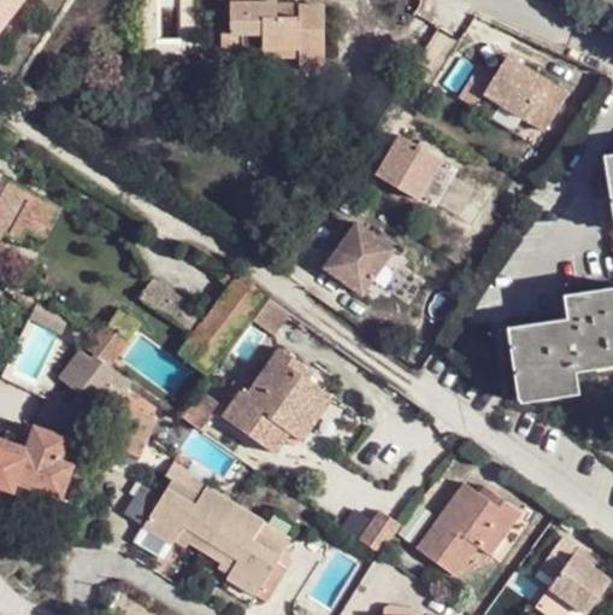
[(0,34),(23,0),(0,0),(0,34)]
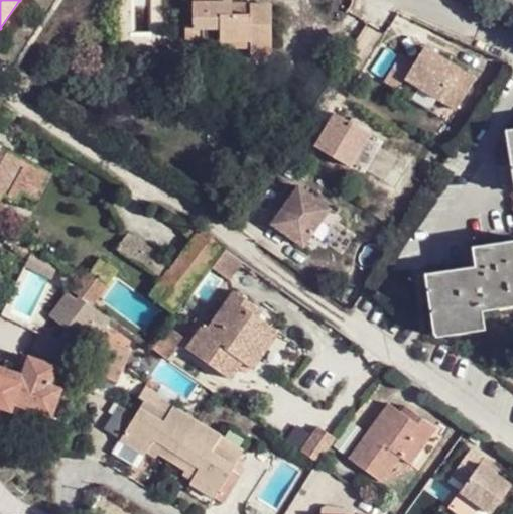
[(278,10),(252,10),(253,20),(236,19),(236,11),(235,0),(196,0),(197,32),(207,32),(207,42),(207,49),(226,49),(226,40),(256,40),(256,49),(256,63),(278,63),(278,10)]
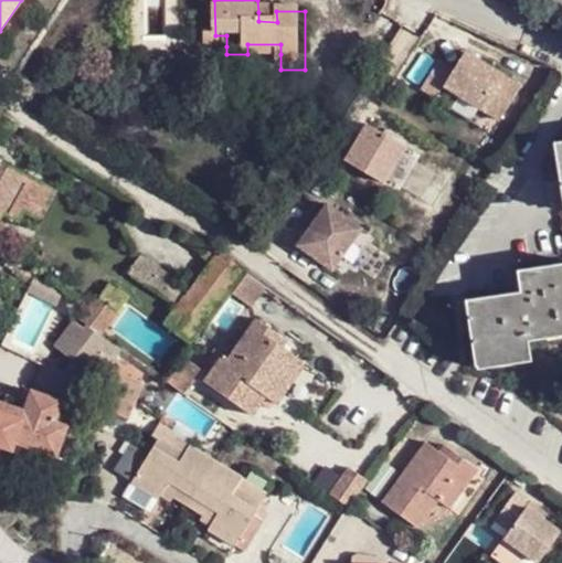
[(277,22),(276,11),(258,12),(258,21),(277,22)]
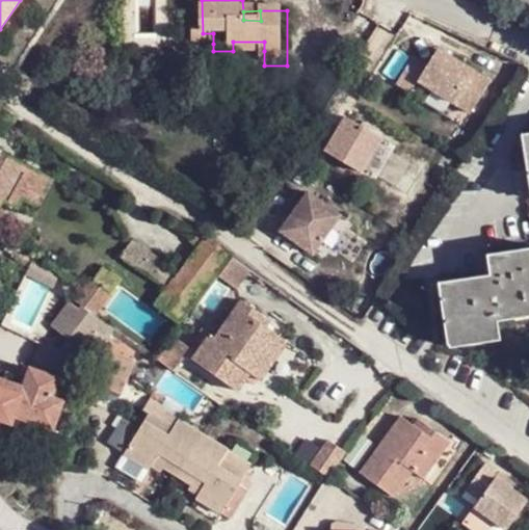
[(213,33),(203,33),(194,33),(194,45),(213,44),(213,33)]
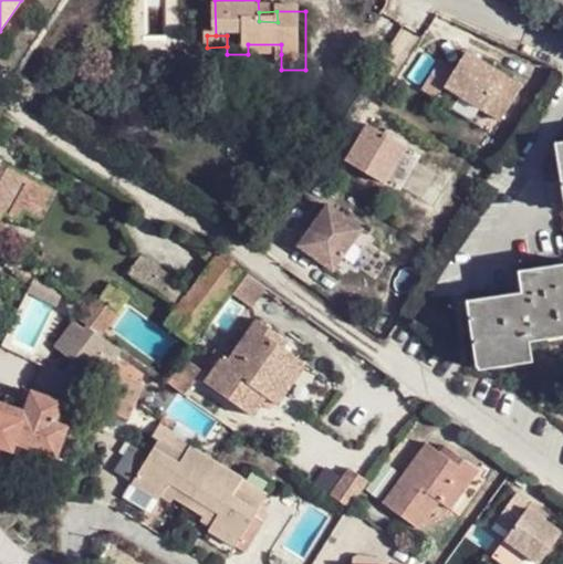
[(248,44),(248,54),(281,54),(281,44),(248,44)]
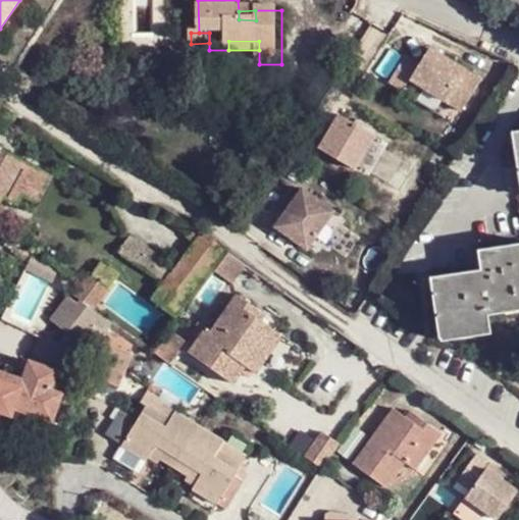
[(454,117),(475,83),(425,51),(404,86),(454,117)]
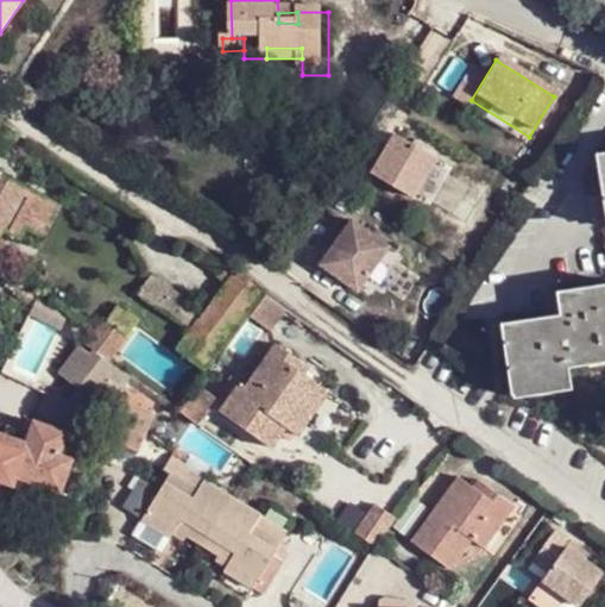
[(11,77),(0,70),(0,89),(2,92),(11,77)]
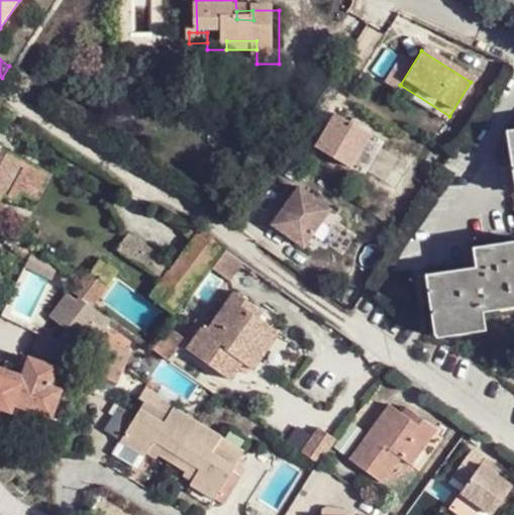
[(337,115),(317,148),(351,169),(372,135),(337,115)]
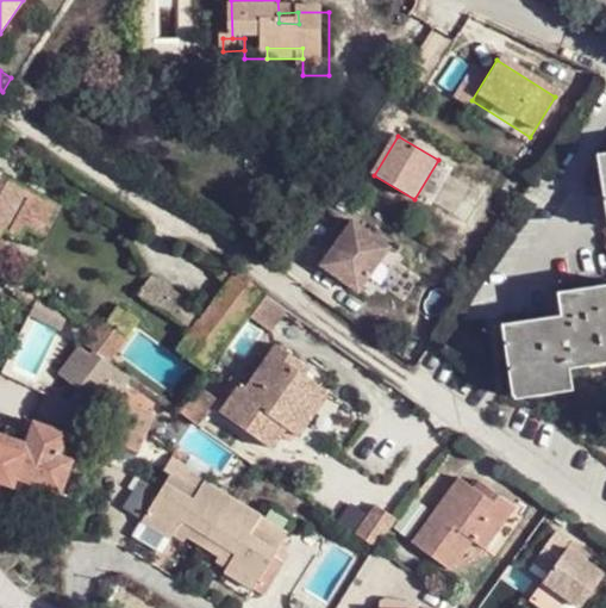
[(605,217),(605,150),(593,153),(604,218),(605,217)]
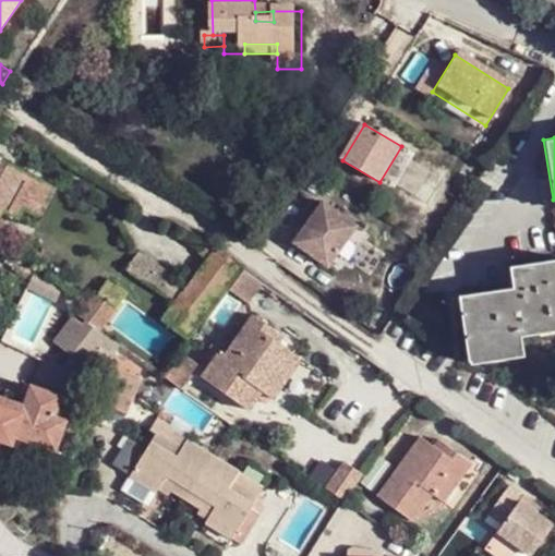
[(502,146),(480,182),(495,191),(517,156),(502,146)]
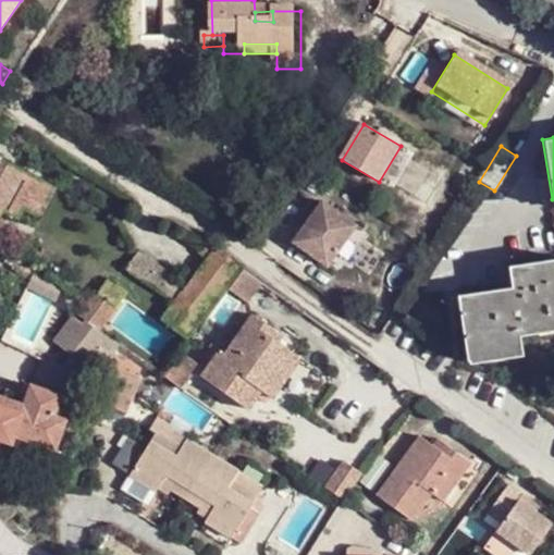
[(0,208),(4,199),(21,171),(0,158),(0,208)]
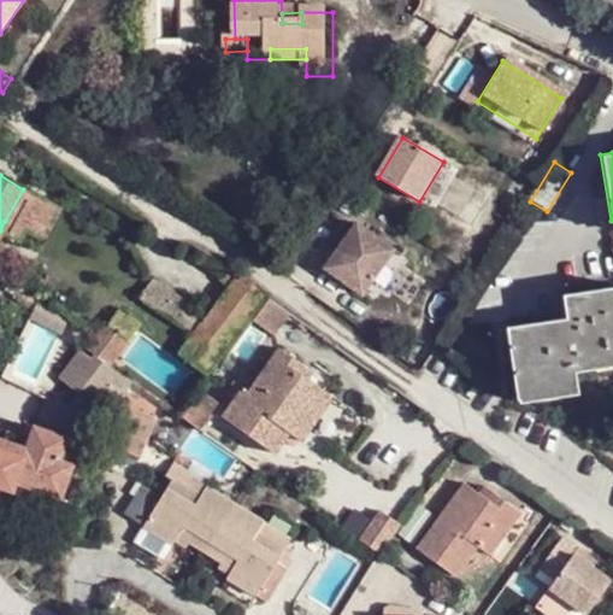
[(5,221),(0,230),(0,236),(16,246),(23,233),(33,239),(51,209),(23,189),(5,221)]
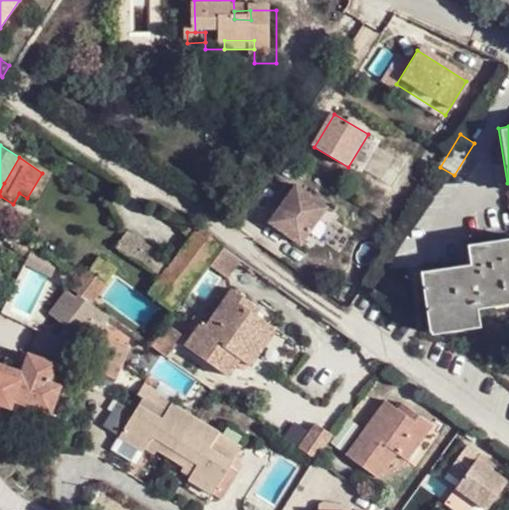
[(297,187),(272,223),(303,244),(329,208),(297,187)]
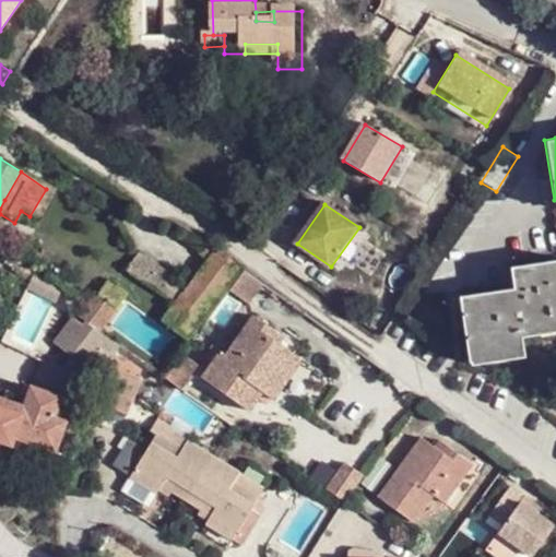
[(206,259),(213,250),(204,244),(198,251),(206,259)]
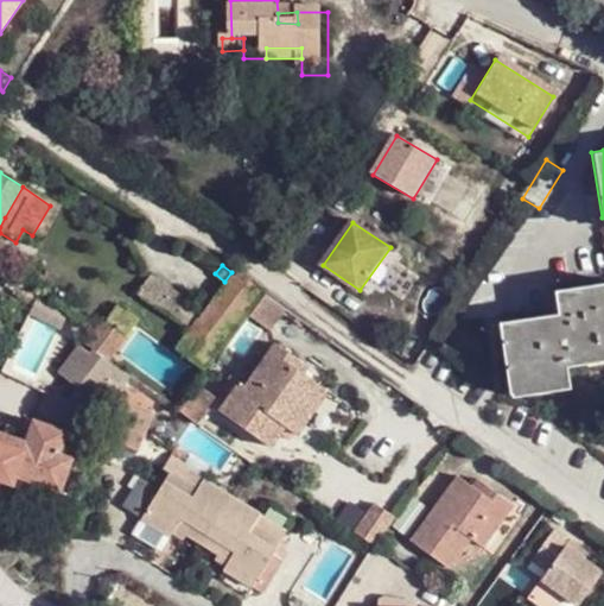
[(185,333),(202,311),(150,273),(135,294),(185,333)]
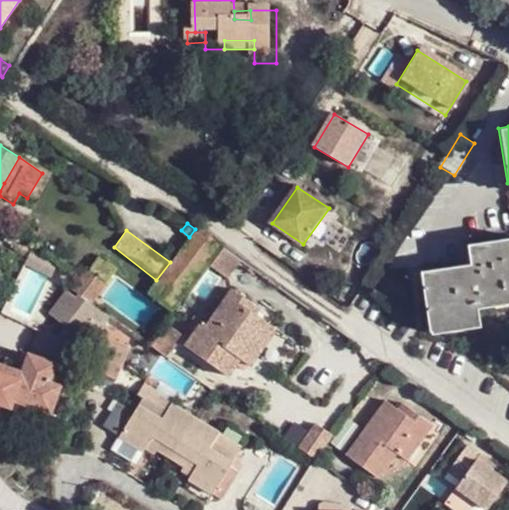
[(507,295),(508,294),(508,237),(466,245),(470,264),(420,274),(429,328),(480,319),(479,312),(477,303),(507,297),(507,295)]
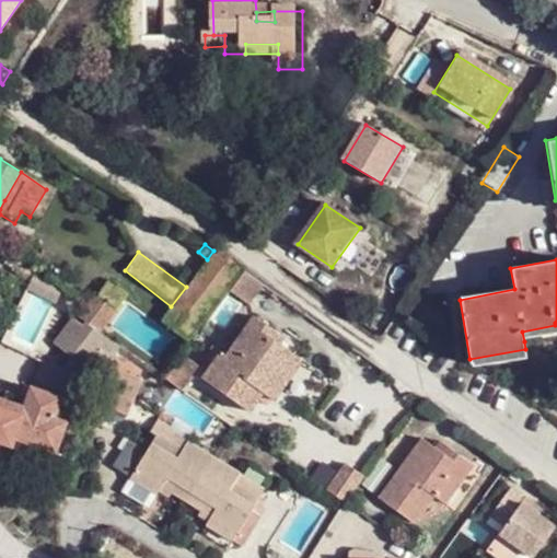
[(78,328),(79,328),(92,338),(111,312),(108,310),(97,300),(78,328)]
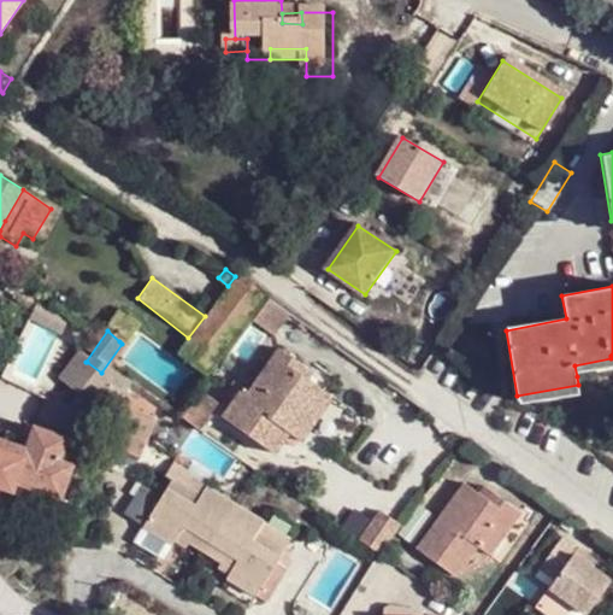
[(295,434),(324,390),(331,378),(330,373),(326,367),(324,364),(316,359),(310,368),(281,347),(249,392),(234,381),(224,396),(234,404),(223,417),(276,454),(290,432),(295,434)]
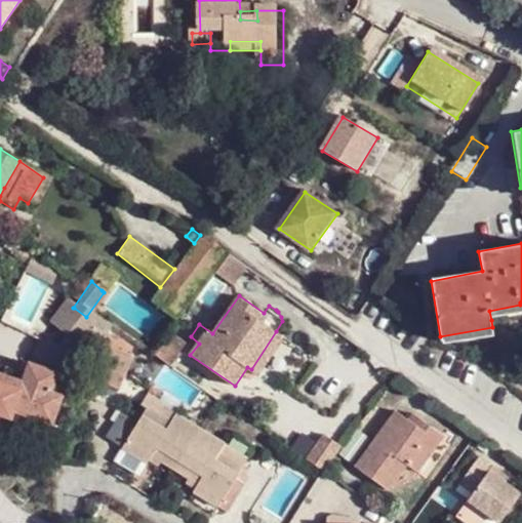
[(521,314),(521,302),(520,303),(520,305),(489,311),(491,320),(521,314)]
